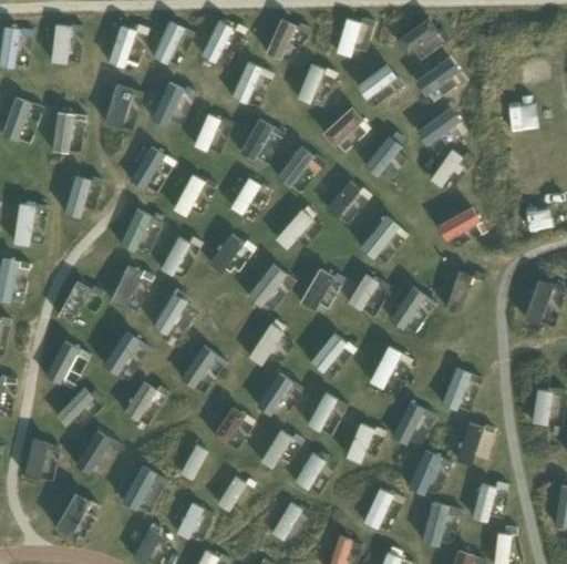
[(351,57),(361,22),(346,18),(336,52),(351,57)]
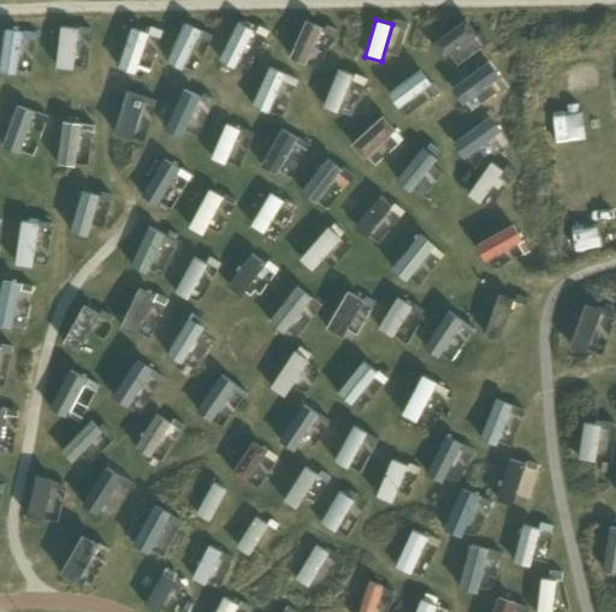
[(477,34),(466,19),(431,43),(442,59),(477,34)]
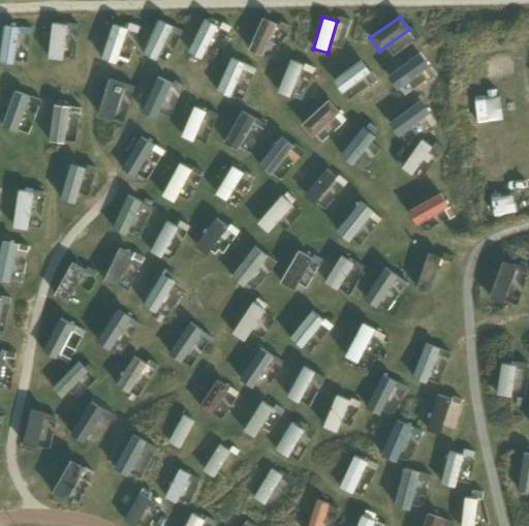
[(200,58),(217,25),(205,18),(187,52),(200,58)]
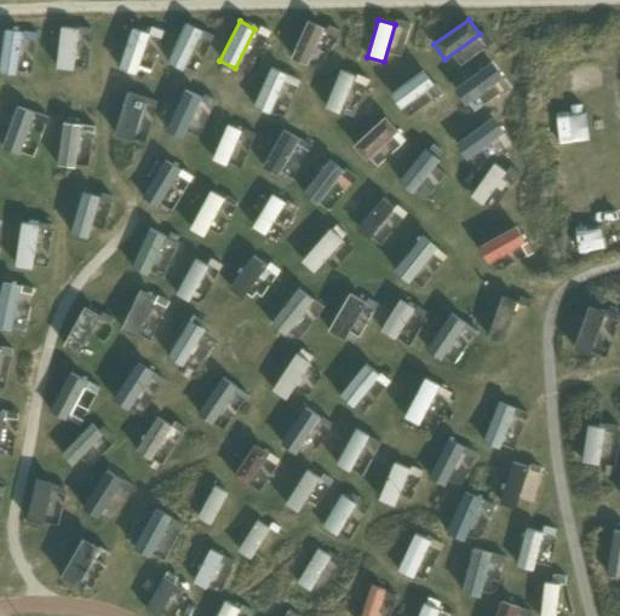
[(323,28),(308,21),(291,56),(306,63),(323,28)]
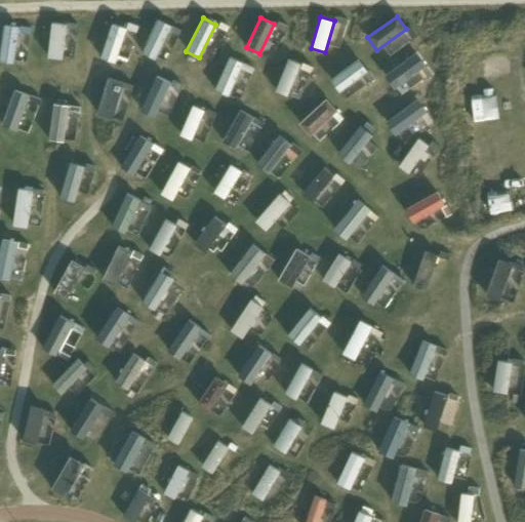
[(170,25),(157,18),(140,51),(154,57),(170,25)]
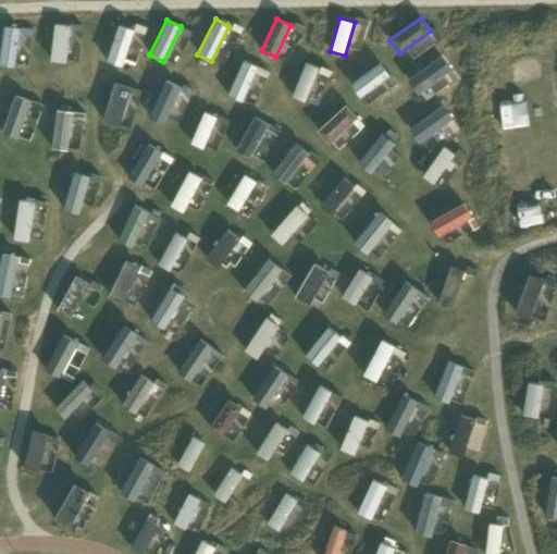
[(134,28),(118,23),(106,59),(122,64),(134,28)]
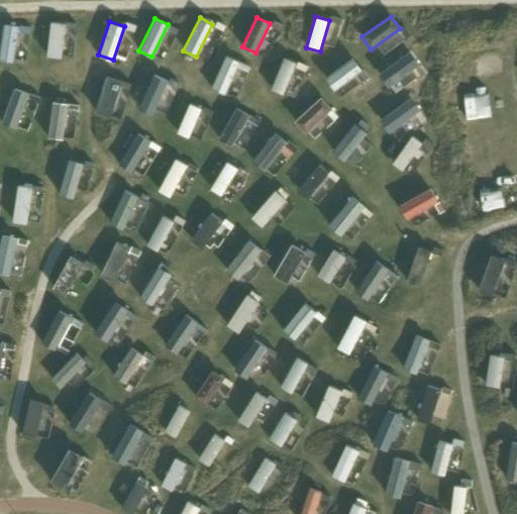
[(61,58),(65,24),(50,22),(46,57),(61,58)]
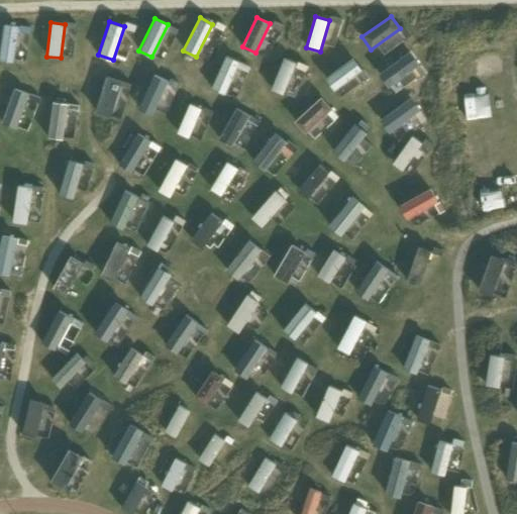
[(0,59),(13,62),(18,25),(3,23),(0,40),(0,59)]
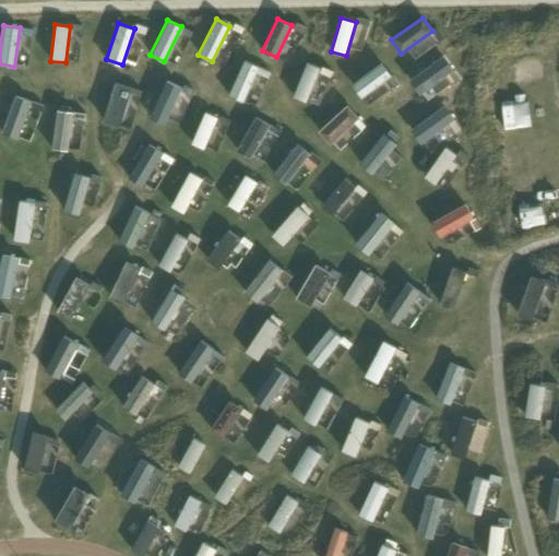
[(74,25),(73,60),(83,60),(85,25),(74,25)]
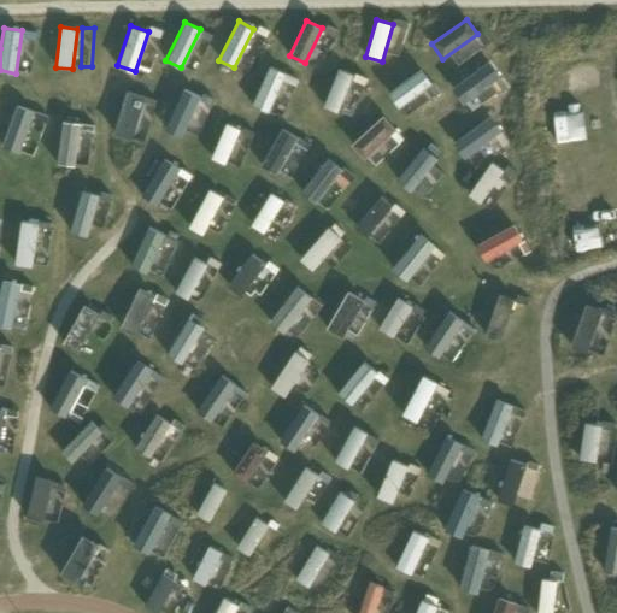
[(147,51),(157,56),(166,33),(157,28),(147,51)]
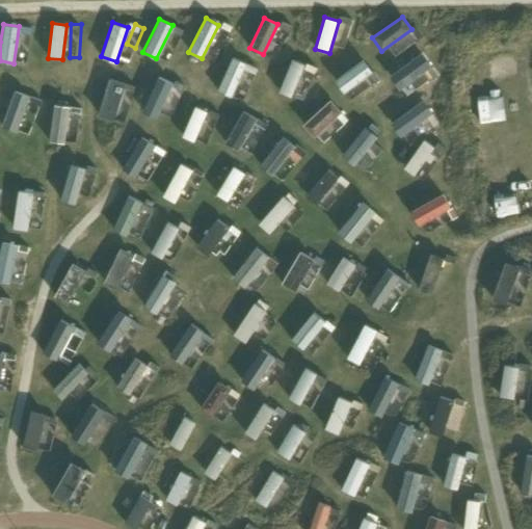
[(431,67),(422,53),(390,76),(399,89),(431,67)]
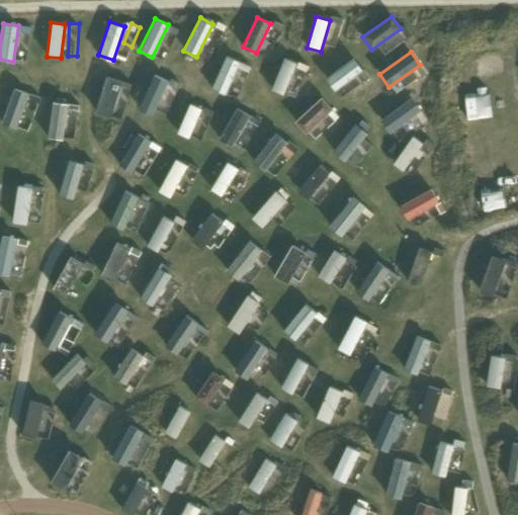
[(226,94),(239,62),(225,56),(211,89),(226,94)]
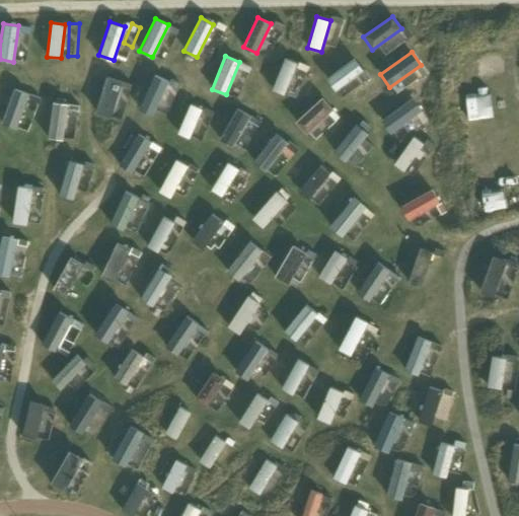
[(285,95),(298,63),(286,58),(273,90),(285,95)]
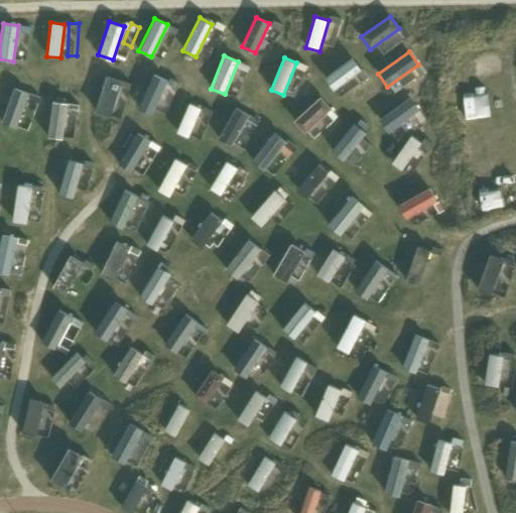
[(361,70),(352,57),(325,77),(334,90),(361,70)]
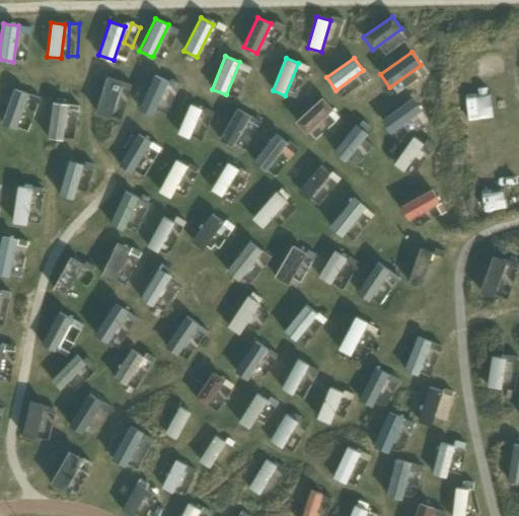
[(151,116),(168,81),(155,74),(138,109),(151,116)]
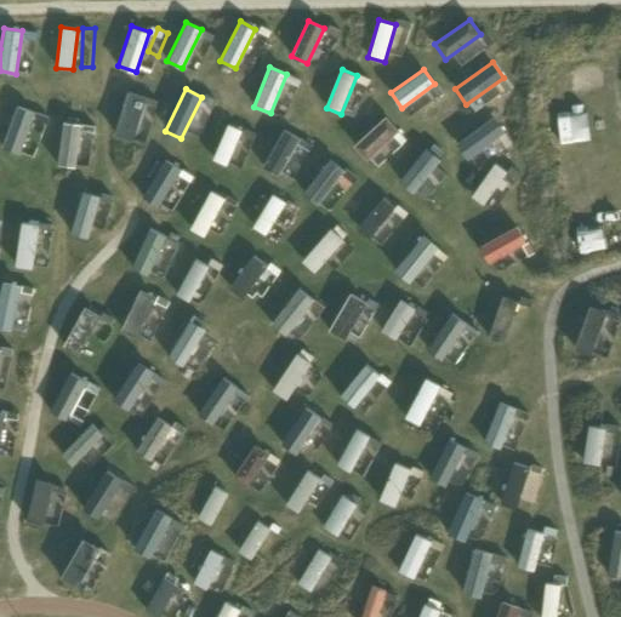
[(144,96),(126,91),(113,133),(132,140),(144,96)]
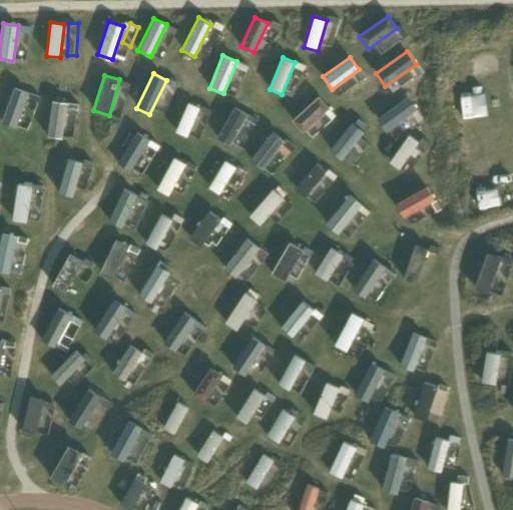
[(16,127),(28,93),(14,88),(1,122),(16,127)]
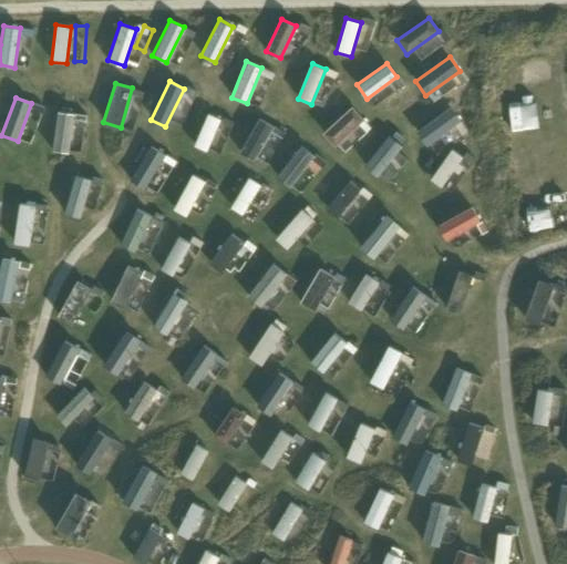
[(363,119),(352,106),(322,133),(332,145),(363,119)]
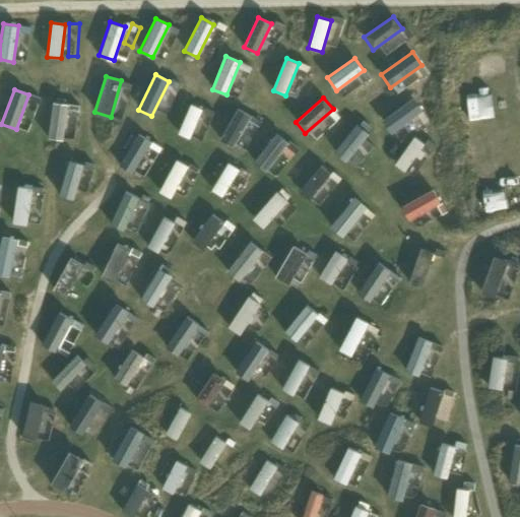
[(423,111),(413,98),(382,120),(390,133),(423,111)]
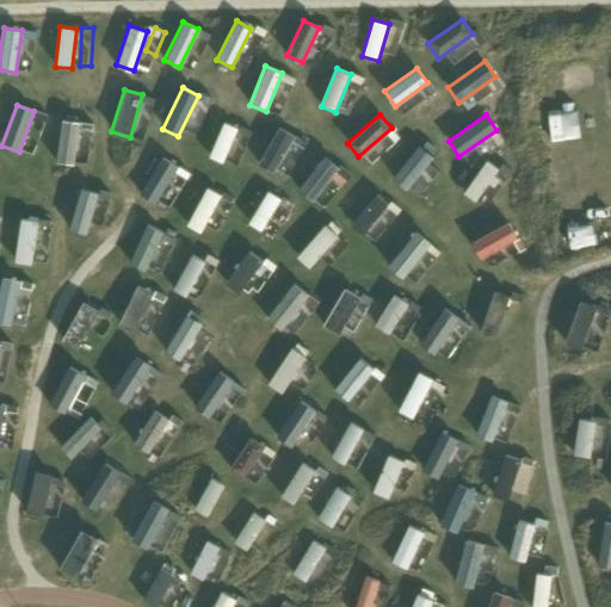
[(73,165),(79,122),(62,119),(56,162),(73,165)]
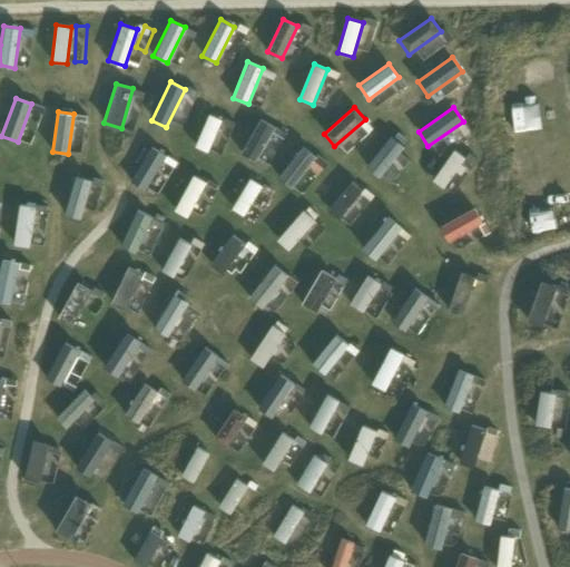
[(208,152),(222,120),(209,115),(195,146),(208,152)]
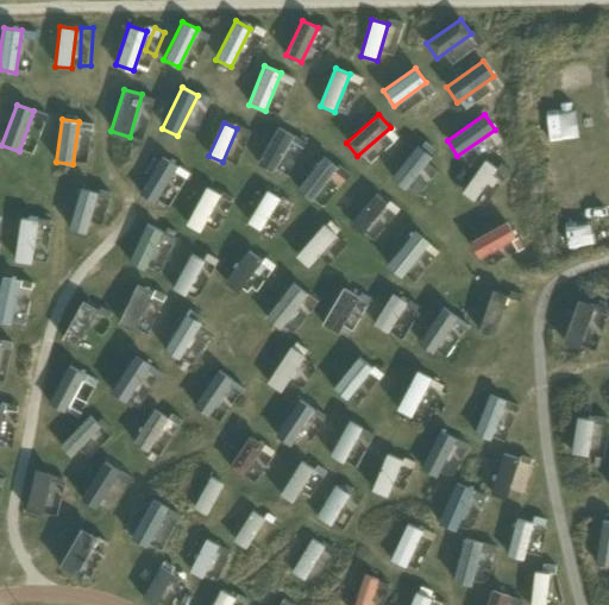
[(293,137),(277,127),(257,162),(272,171),(293,137)]
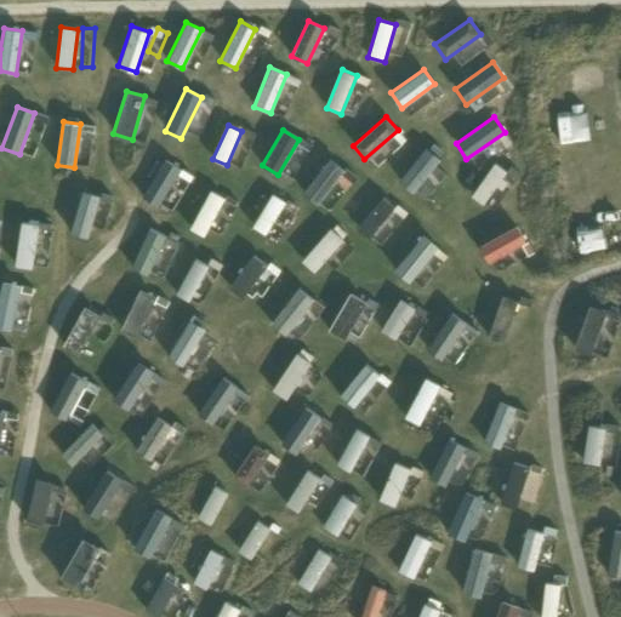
[(414,193),(439,159),(425,147),(399,181),(414,193)]
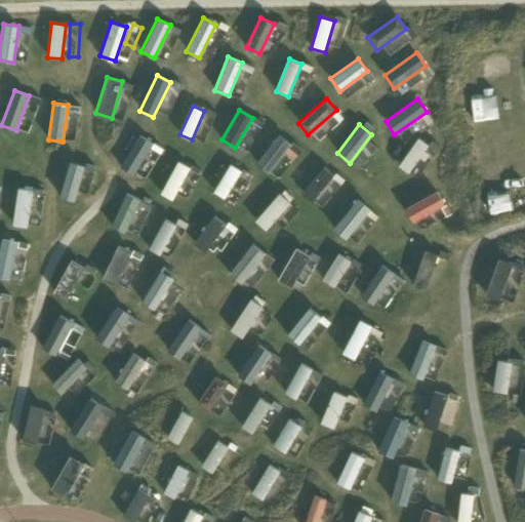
[(290,144),(278,134),(256,161),(268,170),(290,144)]
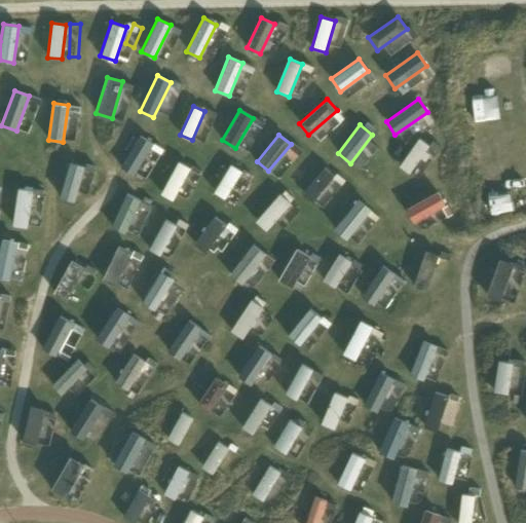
[(133,177),(153,145),(140,137),(119,169),(133,177)]
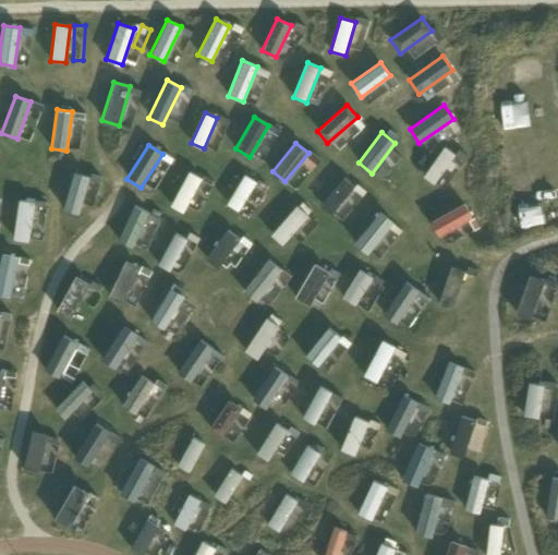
[(456,155),(445,147),(423,177),(434,185),(456,155)]
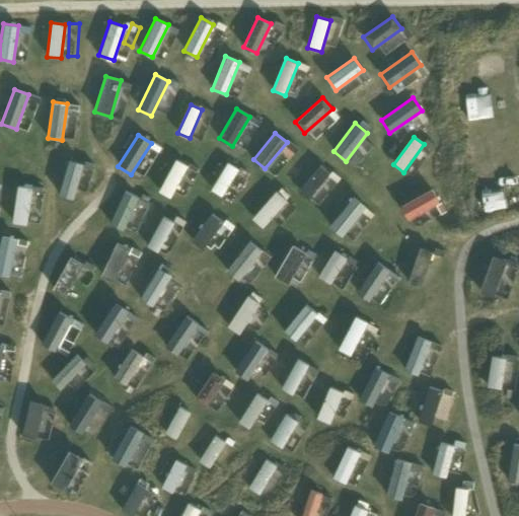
[(170,200),(189,166),(176,159),(157,193),(170,200)]
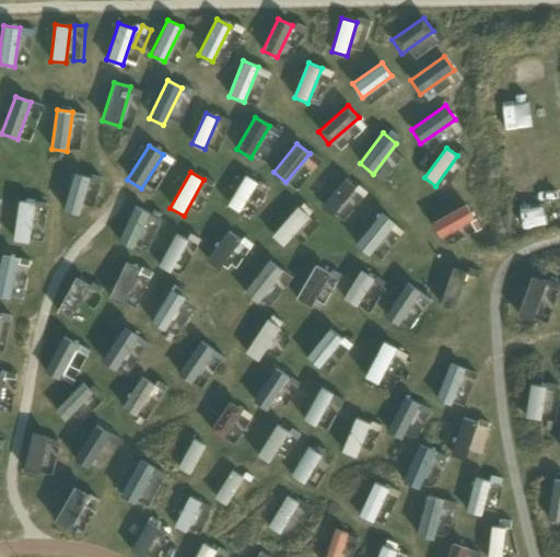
[(79,213),(89,177),(73,173),(63,209),(79,213)]
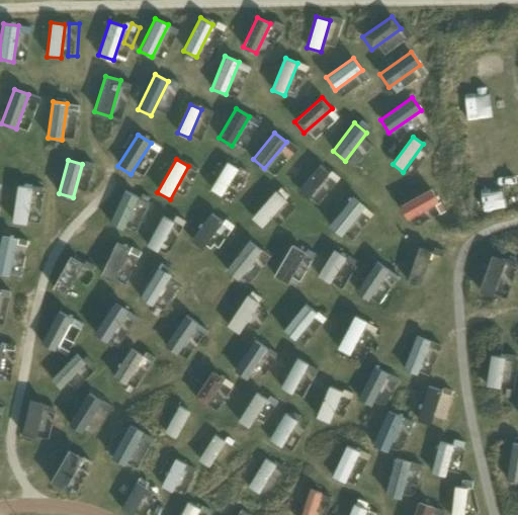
[(239,168),(228,162),(210,189),(222,196),(239,168)]
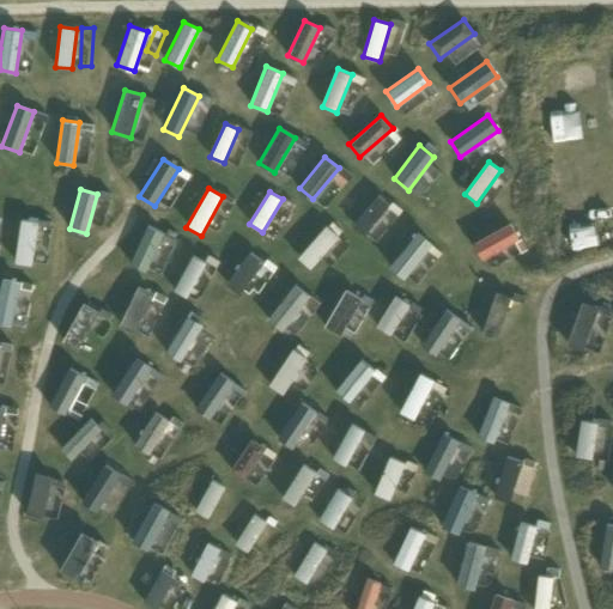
[(389,205),(378,196),(353,226),(364,236),(389,205)]
